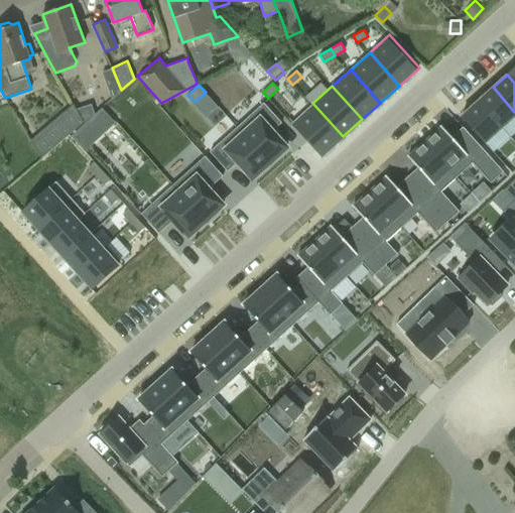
[(514,112),(493,87),(479,100),(503,127),(514,115),(514,112)]
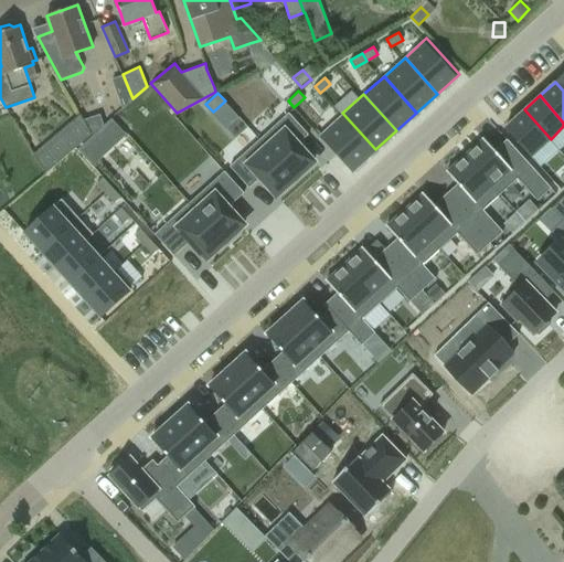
[(524,109),(506,127),(532,156),(551,139),(524,109)]
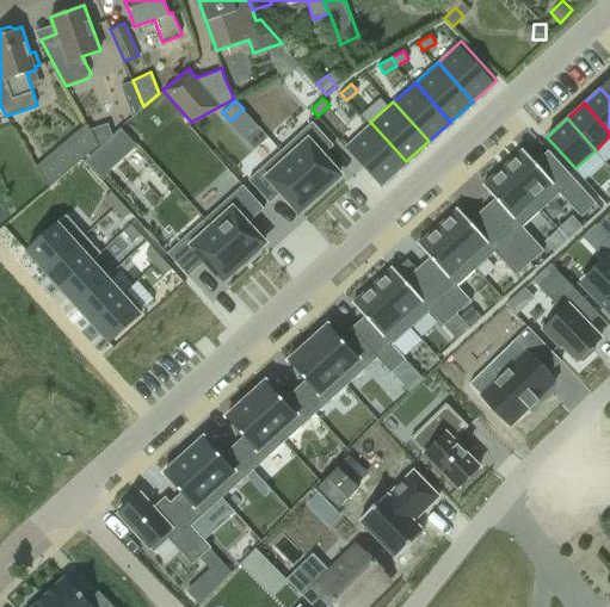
[(313,121),(281,150),(319,192),(339,174),(322,155),(334,144),(313,121)]
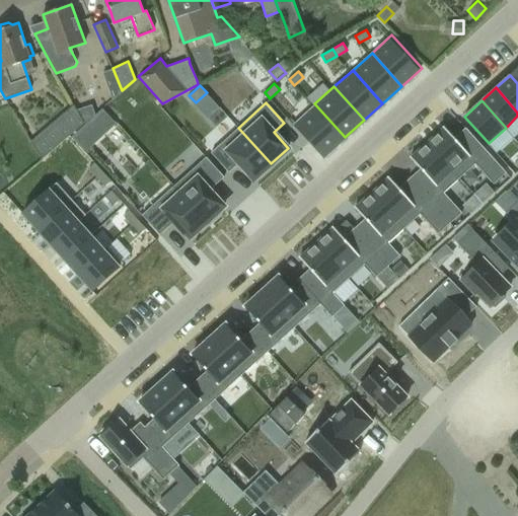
[(30,140),(41,159),(84,123),(77,109),(74,103),(30,140)]
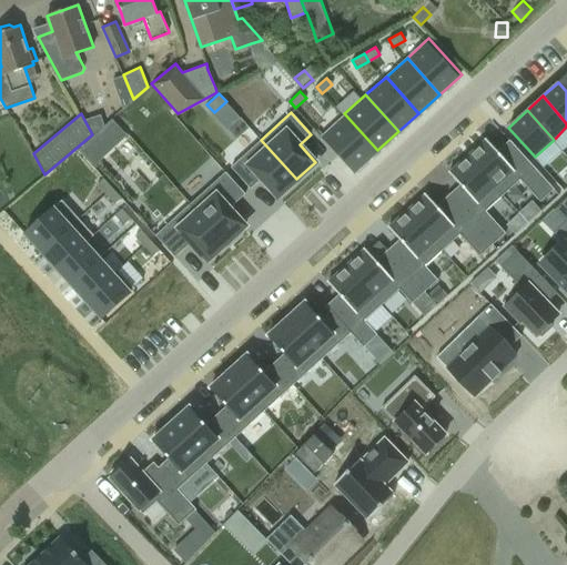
[(101,113),(84,120),(92,134),(104,124),(104,123),(101,113)]
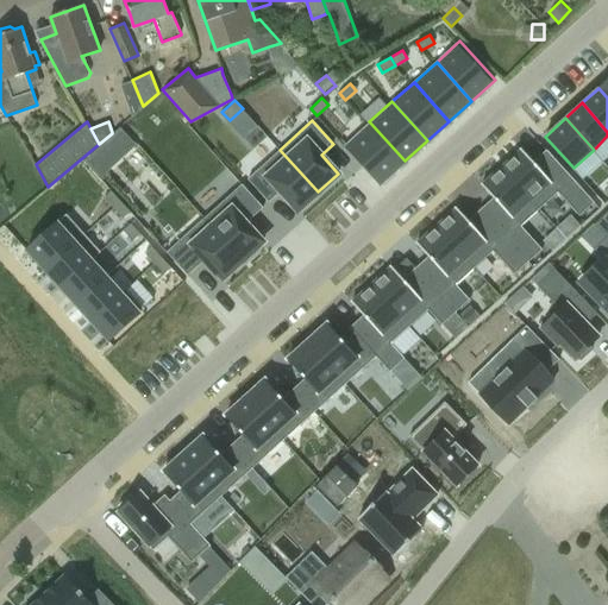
[(369,121),(346,143),(381,182),(405,161),(369,121)]
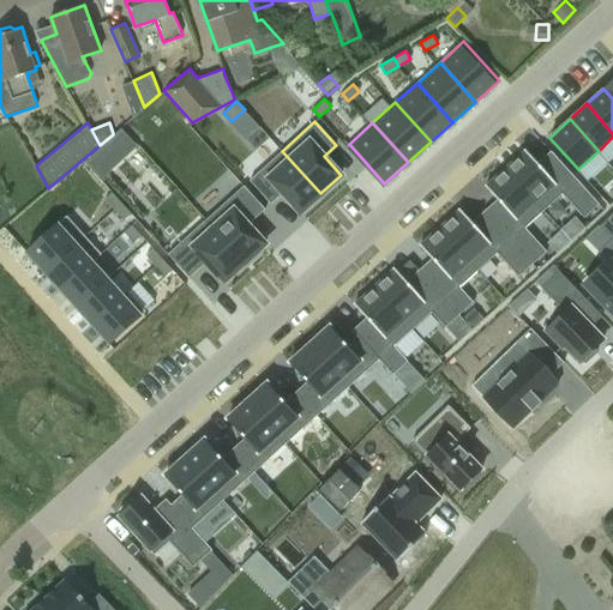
[(121,127),(86,159),(102,176),(137,145),(121,127)]
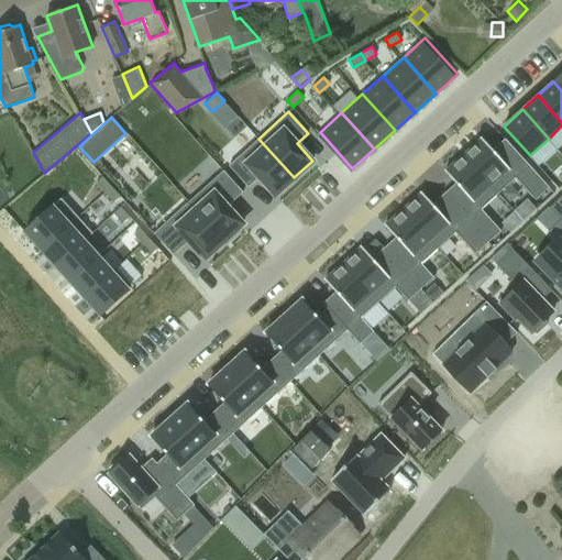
[(482,136),(463,153),(498,193),(516,177),(536,199),(549,186),(505,138),(493,149),(482,136)]
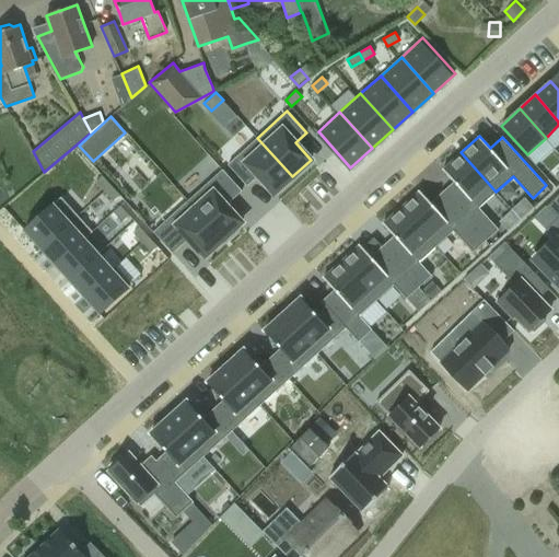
[(257,138),(228,164),(247,185),(258,175),(274,193),(292,176),(257,138)]
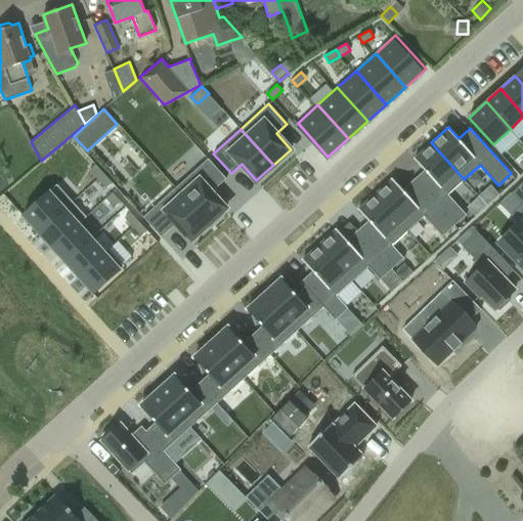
[(425,170),(413,179),(454,224),(467,214),(448,193),(464,179),(431,142),(415,159),(425,170)]
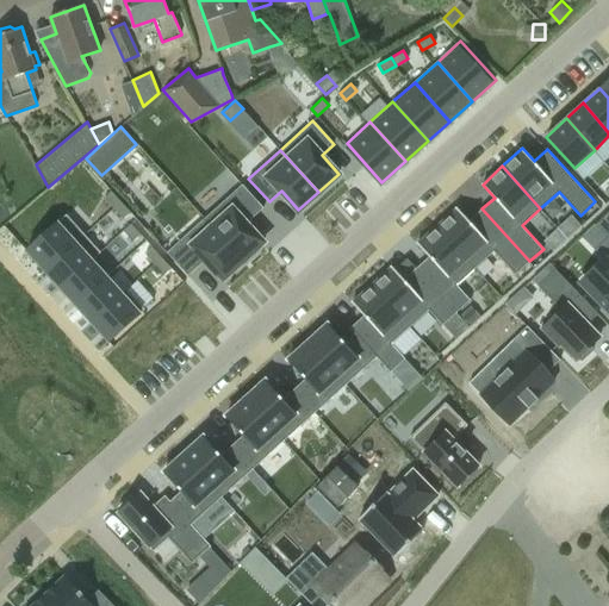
[(243,183),(205,218),(243,260),(263,242),(246,223),(263,207),(243,183)]
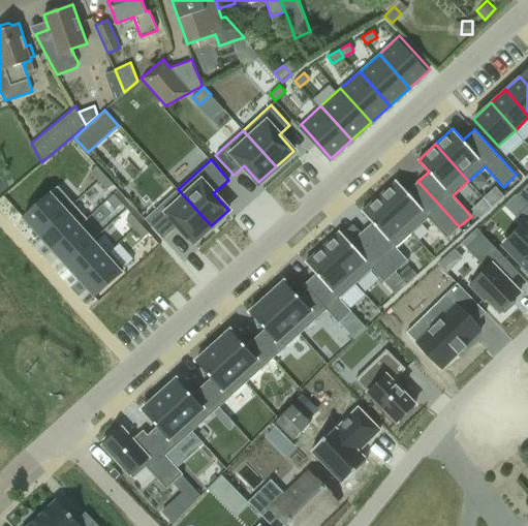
[(97,165),(90,171),(99,180),(105,174),(97,165)]
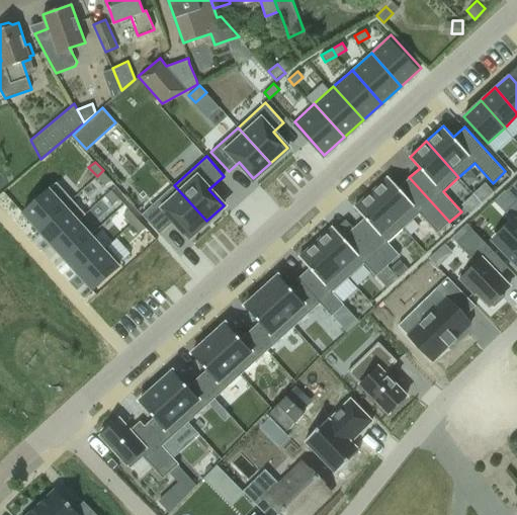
[(103,170),(97,176),(105,185),(111,179),(103,170)]
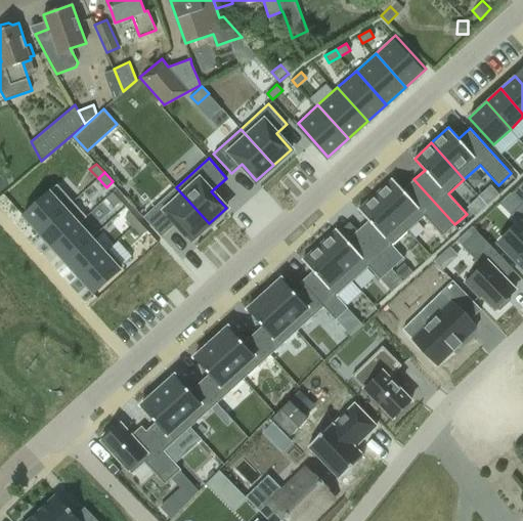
[(393,178),(376,193),(408,229),(425,215),(442,235),(454,224),(413,179),(403,189),(393,178)]
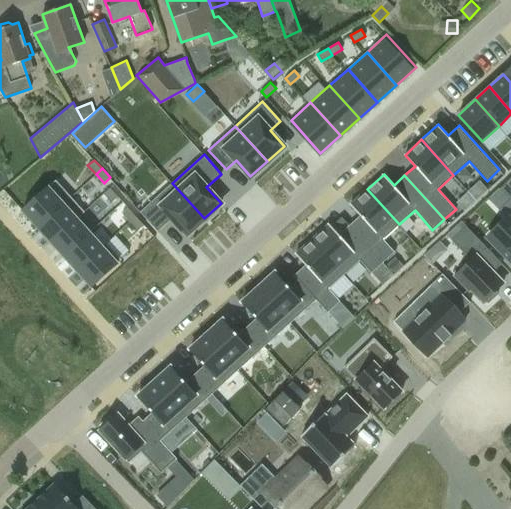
[(56,179),(22,210),(37,227),(71,196),(56,179)]
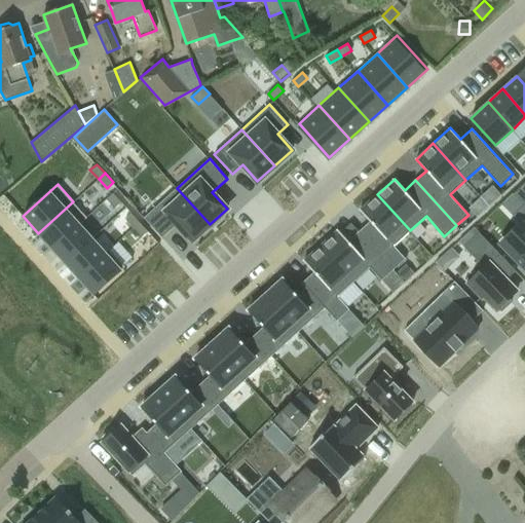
[(177,188),(144,217),(162,237),(178,223),(192,239),(210,224),(177,188)]
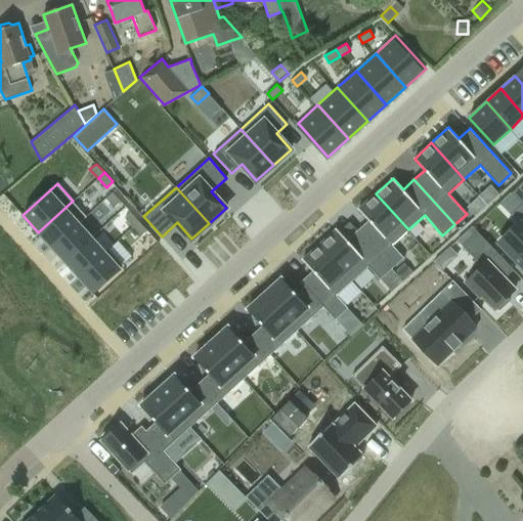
[(113,191),(106,197),(115,206),(121,201),(113,191)]
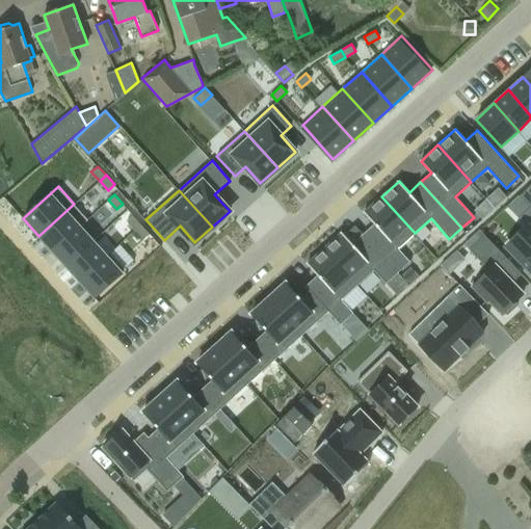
[(374,223),(364,234),(398,272),(410,261),(398,248),(415,233),(381,196),(364,212),(374,223)]
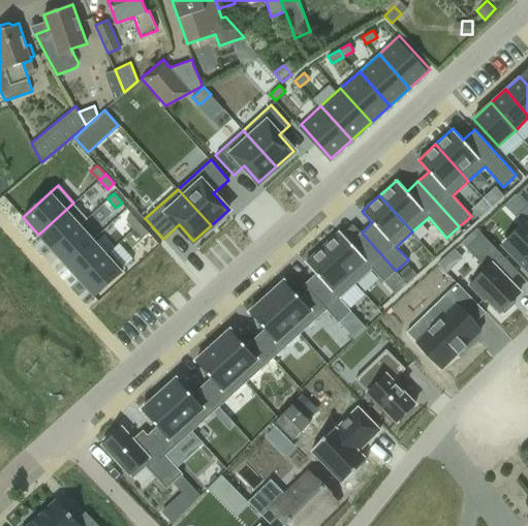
[(73,203),(38,235),(52,249),(80,224),(81,225),(88,218),(73,203)]
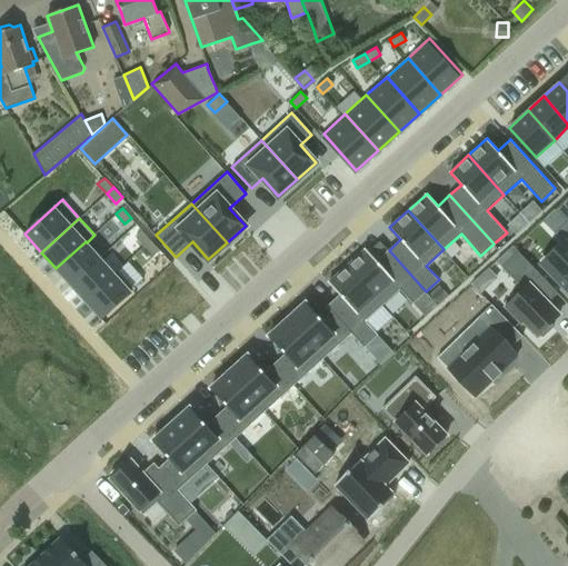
[(565,242),(541,265),(567,291),(567,225),(566,224),(556,232),(565,242)]
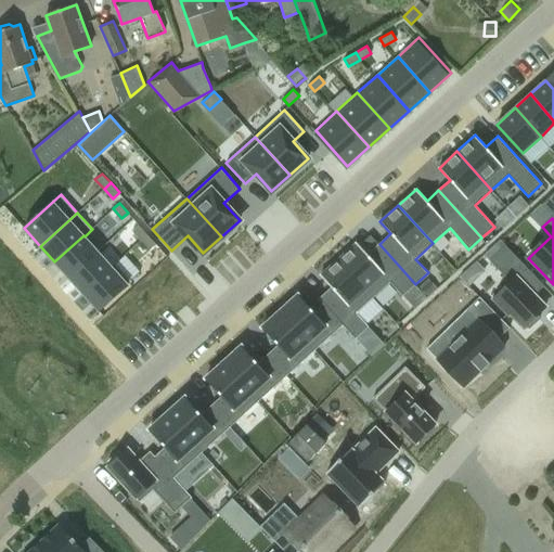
[(139,225),(132,230),(141,240),(147,233),(139,225)]
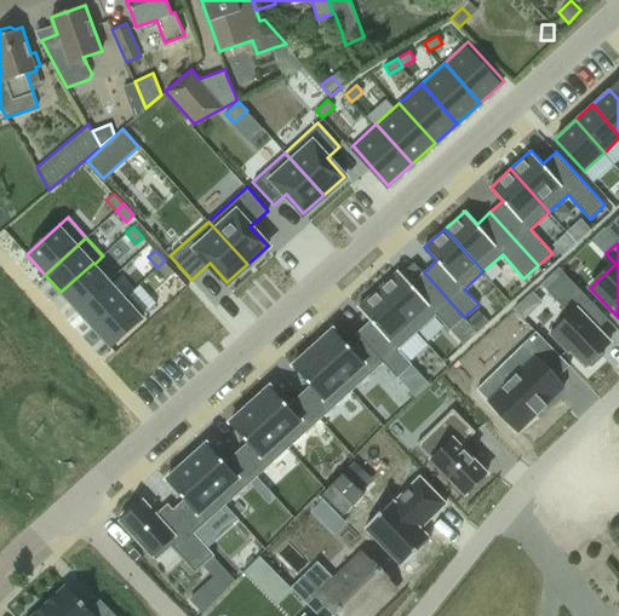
[(165,260),(158,268),(167,278),(175,271),(165,260)]
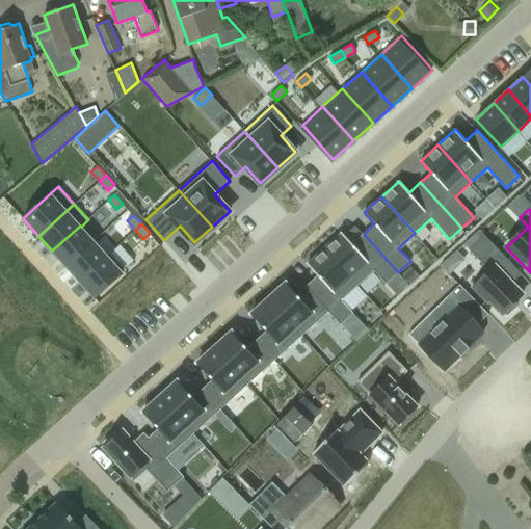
[(80,226),(52,250),(65,265),(94,240),(81,227),(80,226)]
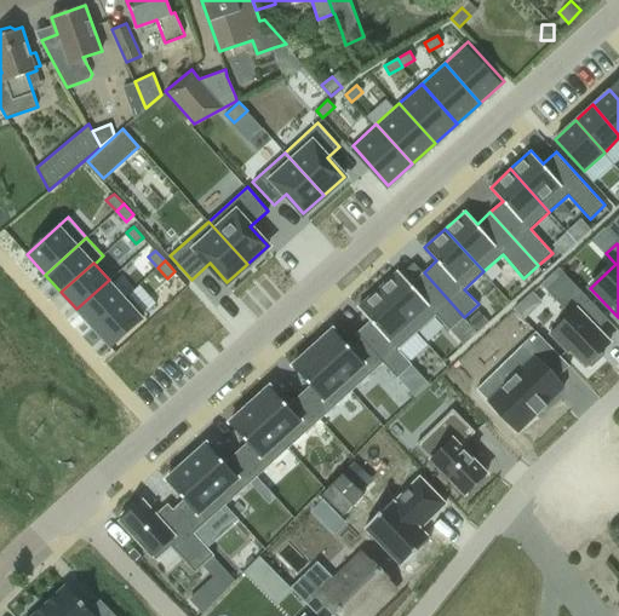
[(546,291),(565,274),(559,266),(540,283),(546,291)]
